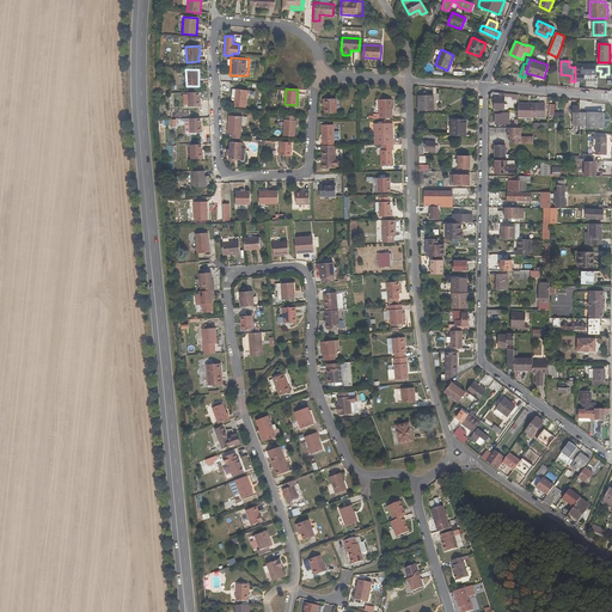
[(234,106),(246,108),(249,91),(236,90),(236,96),(234,101),(234,102),(234,106)]
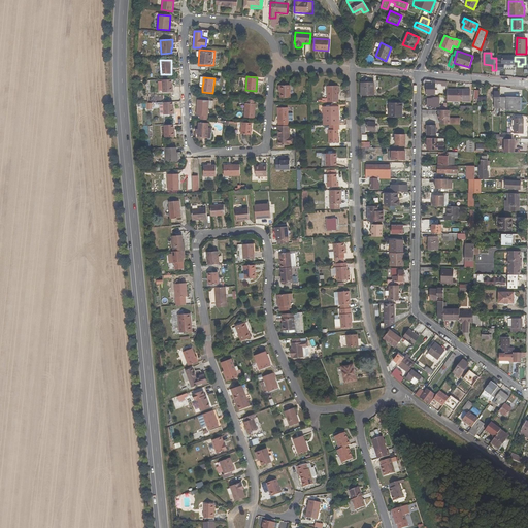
[(173,86),(172,86),(172,85),(171,79),(162,79),(162,81),(158,81),(159,91),(162,91),(163,92),(173,92),(173,86)]
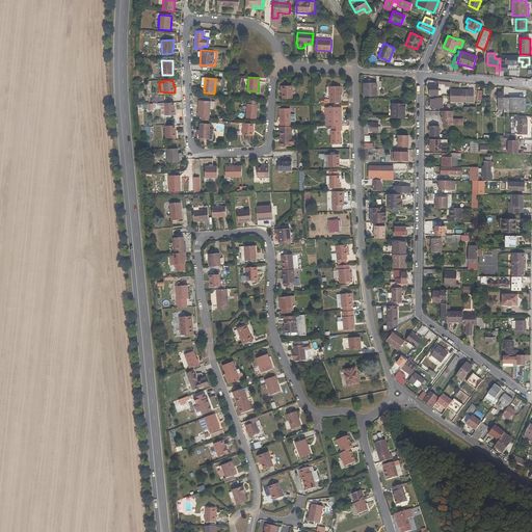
[(445,85),(445,86),(450,87),(450,83),(428,81),(426,84),(428,84),(428,96),(439,96),(439,84),(445,85)]
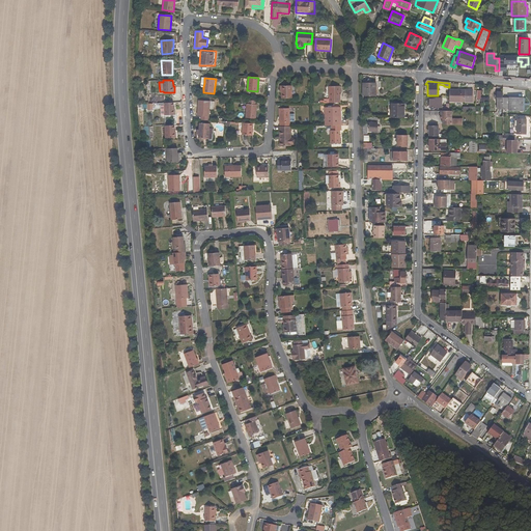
[(376,95),(376,83),(363,83),(363,86),(363,95),(376,95)]
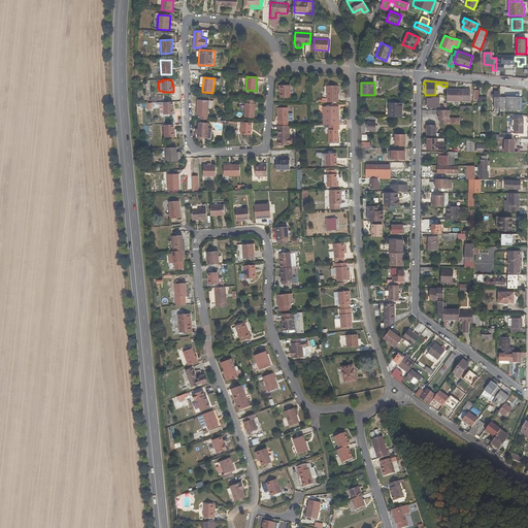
[(291,98),(290,86),(279,86),(279,92),(279,98),(291,98)]
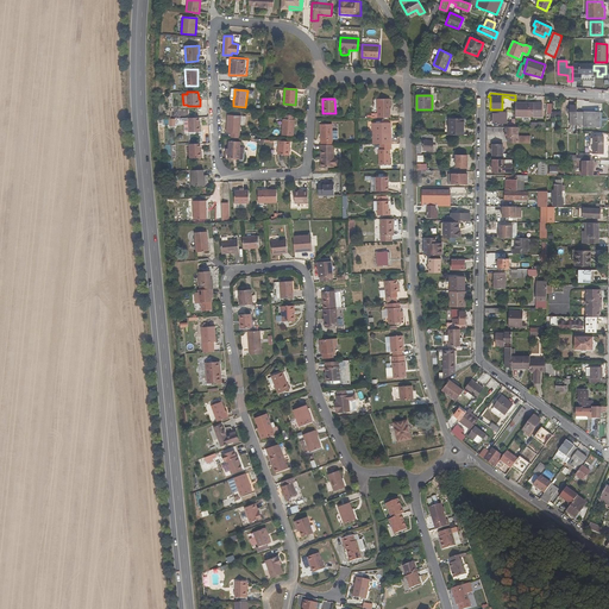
[(391,118),(390,99),(376,99),(377,113),(377,115),(371,115),(366,115),(366,119),(391,118)]
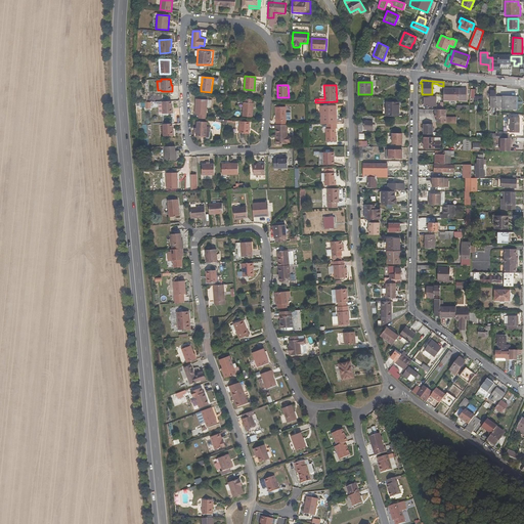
[(482,100),(482,96),(475,96),(475,89),(469,89),(469,95),(469,98),(474,98),(474,100),(482,100)]
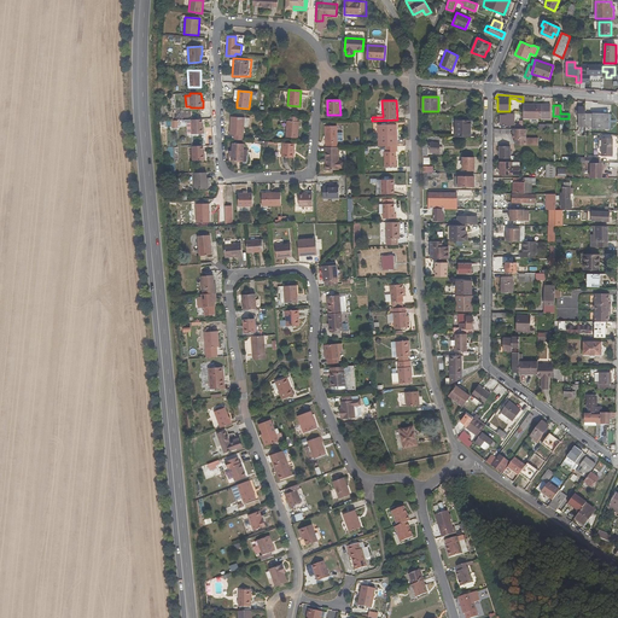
[(500,126),(513,126),(513,114),(509,114),(500,114),(500,126)]
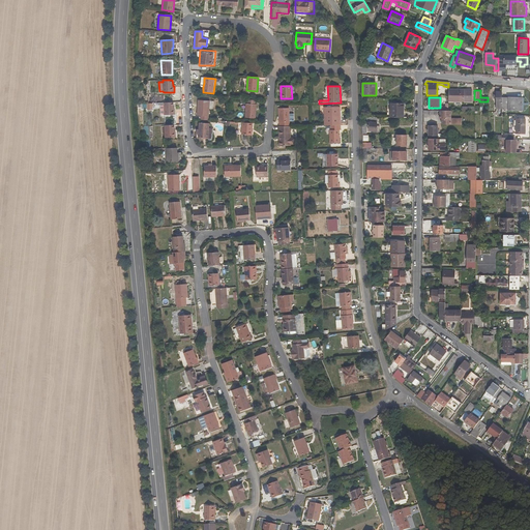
[(502,98),(502,109),(507,109),(507,111),(522,111),(522,98),(502,98)]
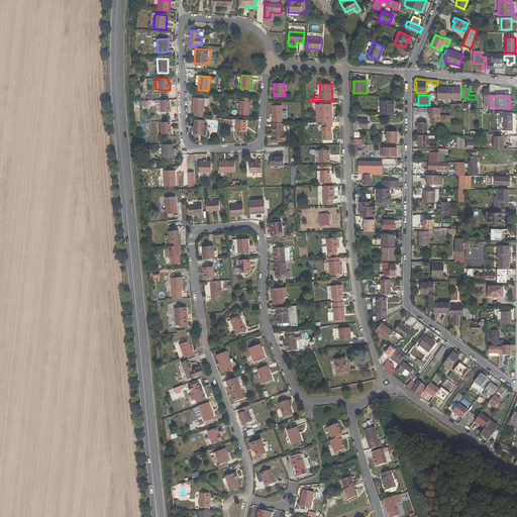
[(195,117),(204,117),(205,98),(195,98),(194,103),(193,103),(192,113),(196,113),(195,117)]
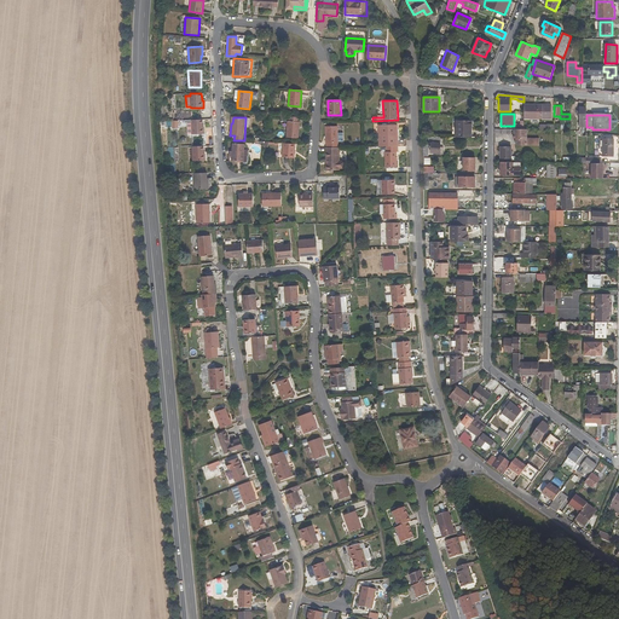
[(191,120),(191,122),(187,122),(187,133),(192,133),(192,134),(204,134),(203,127),(202,127),(202,126),(202,120),(191,120)]
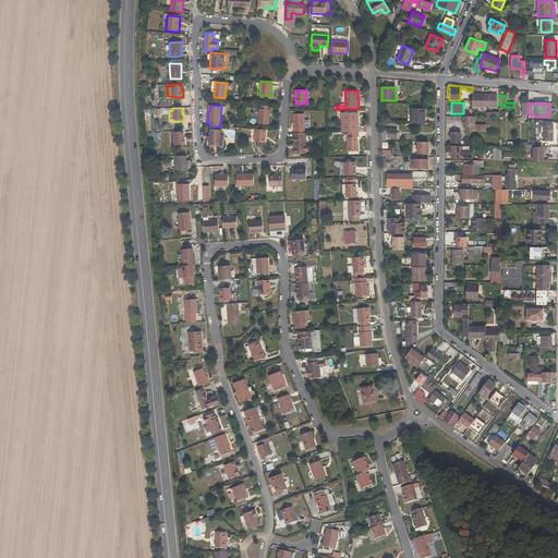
[(425,109),(411,108),(411,123),(425,123),(425,109)]
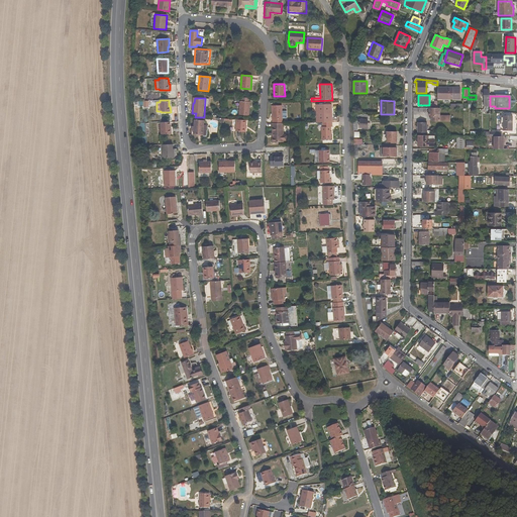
[(249,102),(248,101),(241,101),(239,101),(238,115),(248,115),(249,102)]
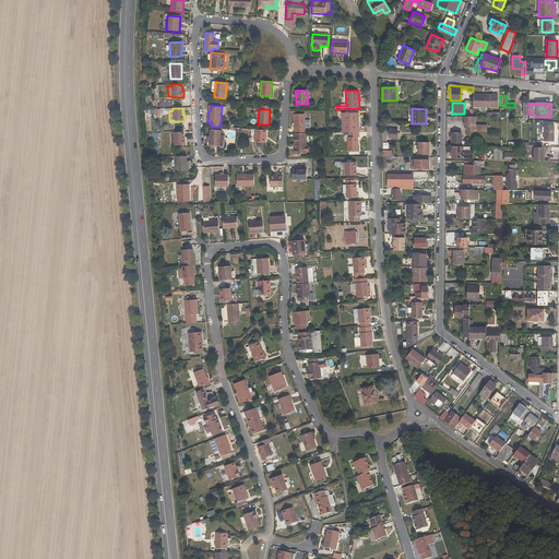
[(348,132),(359,132),(358,113),(342,114),(342,132),(348,132)]
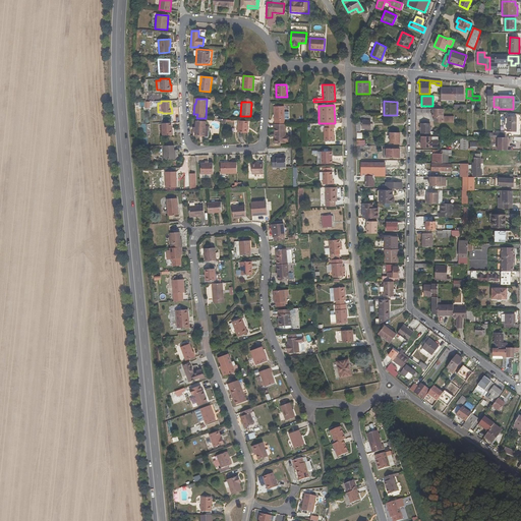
[(274,124),(285,124),(284,106),(274,106),(274,124)]
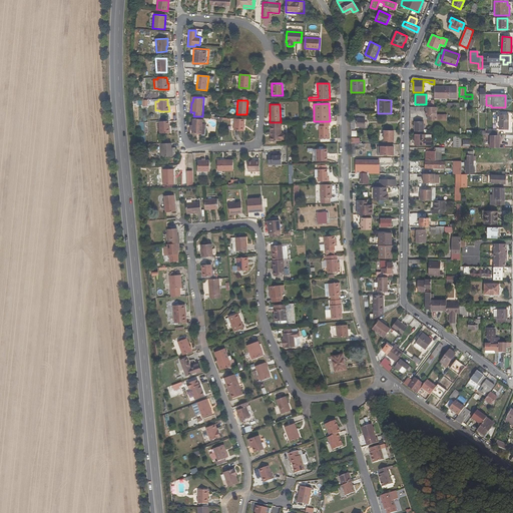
[(436,114),(436,107),(434,107),(427,107),(426,107),(426,115),(427,115),(427,120),(428,120),(446,120),(446,115),(436,114)]
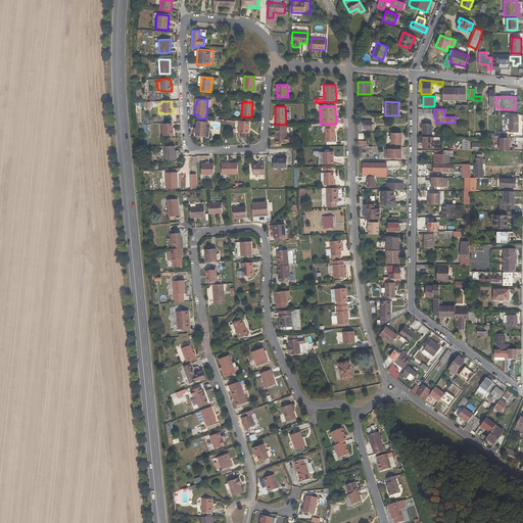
[(365,131),(372,131),(372,125),(372,115),(363,115),(363,122),(362,122),(361,124),(363,124),(363,129),(365,129),(365,131)]
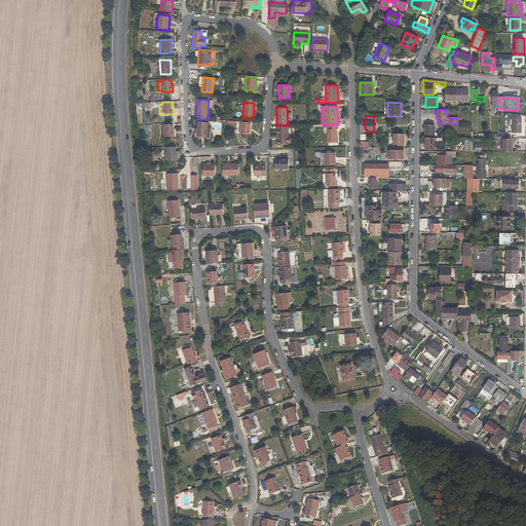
[(511,126),(511,133),(521,134),(522,118),(512,118),(511,126)]
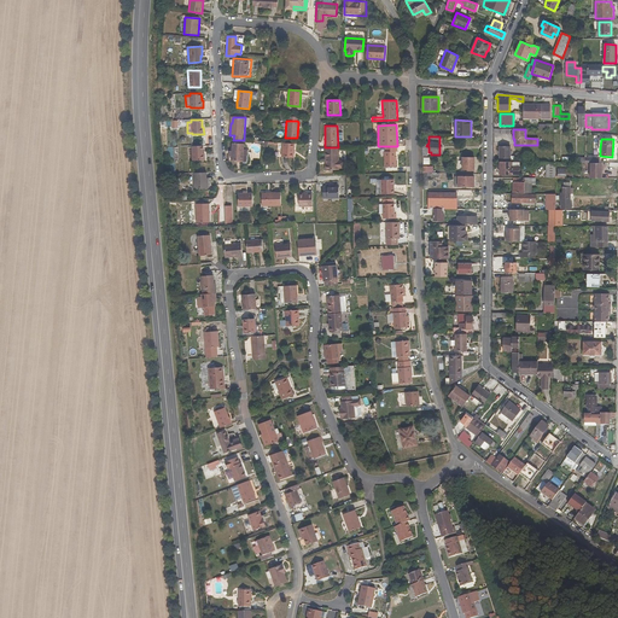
[(231,157),(231,161),(243,162),(248,162),(249,162),(250,150),(244,150),(245,144),(232,144),(232,151),(231,157)]
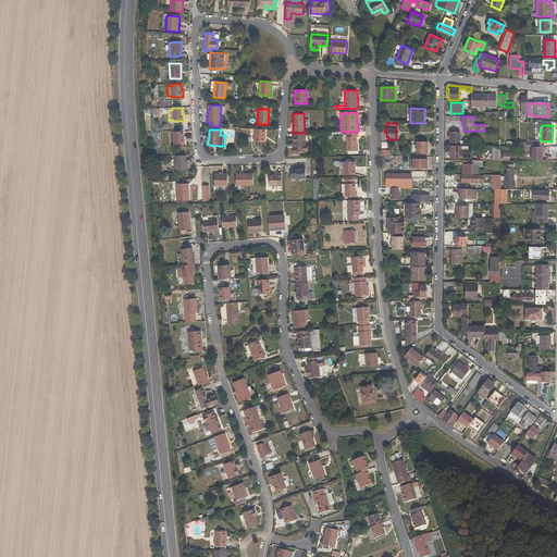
[(265,130),(255,130),(254,141),(264,143),(265,130)]
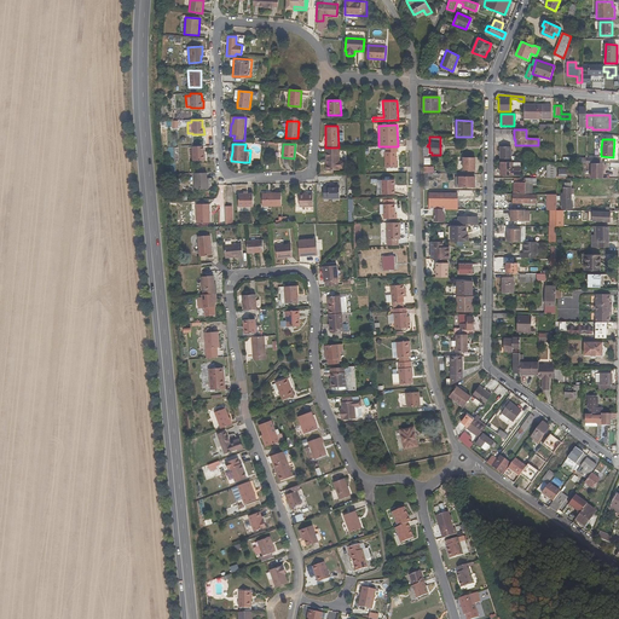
[(192,146),(192,161),(206,160),(206,155),(203,155),(203,154),(203,146),(192,146)]
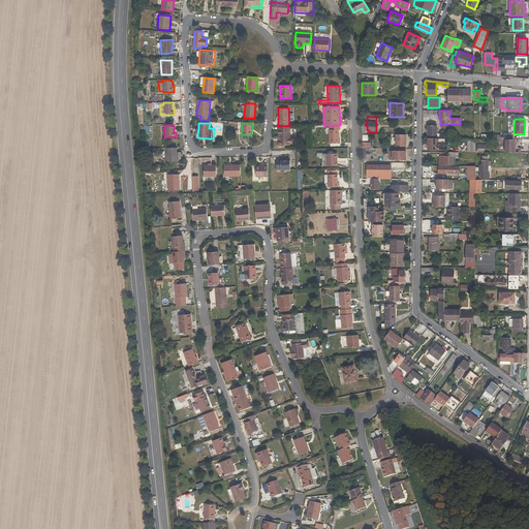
[(329,143),(340,143),(339,130),(340,130),(340,125),(330,125),(330,130),(329,130),(329,143)]
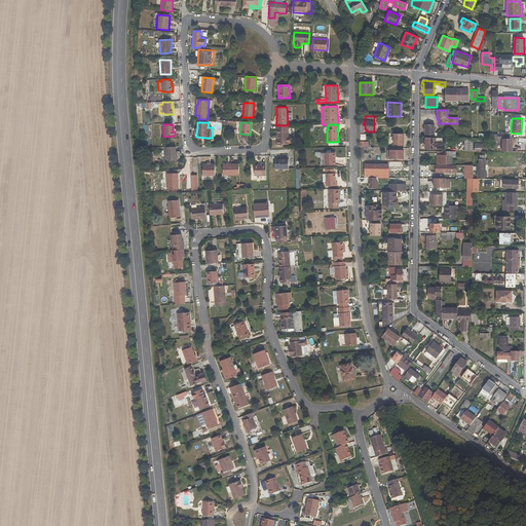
[(425,139),(435,139),(435,136),(435,132),(435,128),(435,124),(425,124),(425,139)]
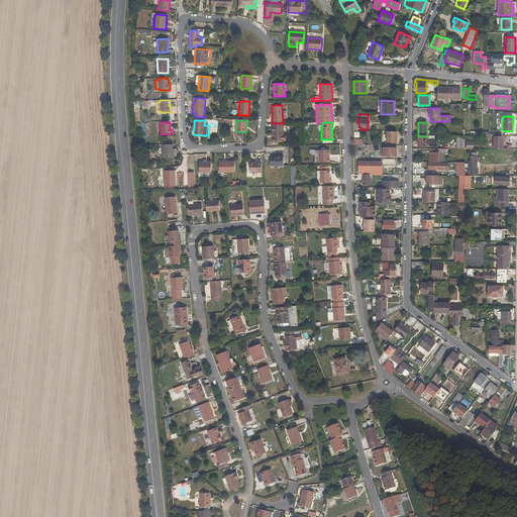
[(272,123),(272,142),(285,142),(285,141),(289,141),(289,134),(284,134),(284,123),(283,123),(272,123)]
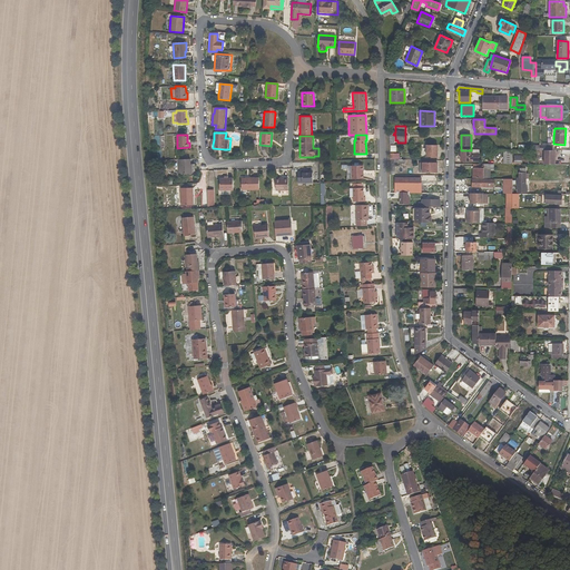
[(436,157),(438,146),(426,146),(426,156),(436,157)]
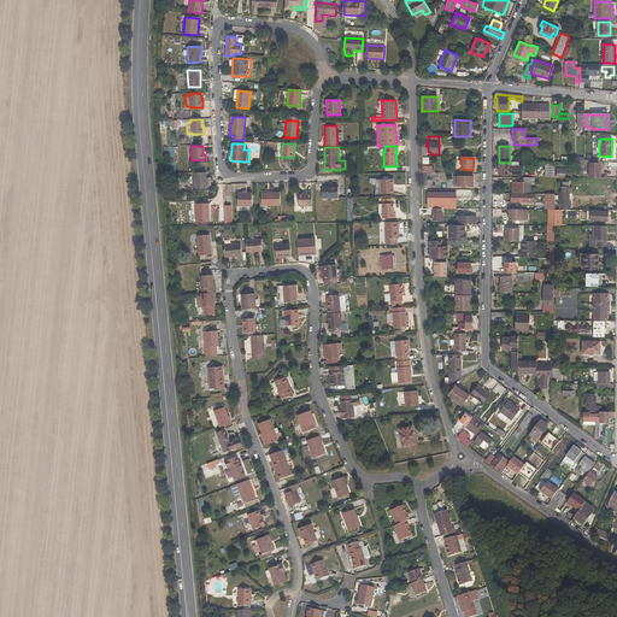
[(499,175),(511,175),(511,174),(517,174),(517,163),(511,163),(510,163),(499,163),(499,168),(499,175)]
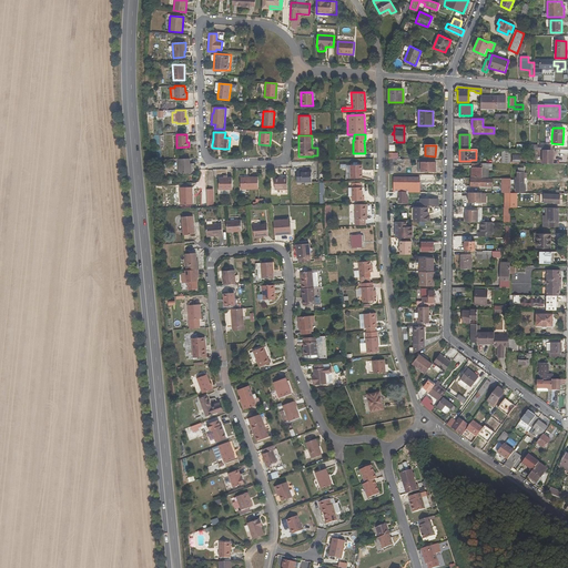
[(510,164),(518,164),(518,162),(519,162),(519,155),(513,155),(513,153),(521,153),(521,150),(513,150),(510,150),(510,164)]
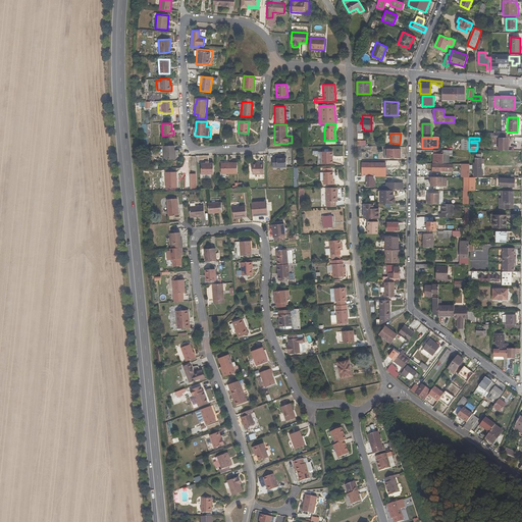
[(506,138),(499,138),(498,151),(508,151),(508,138),(506,138)]
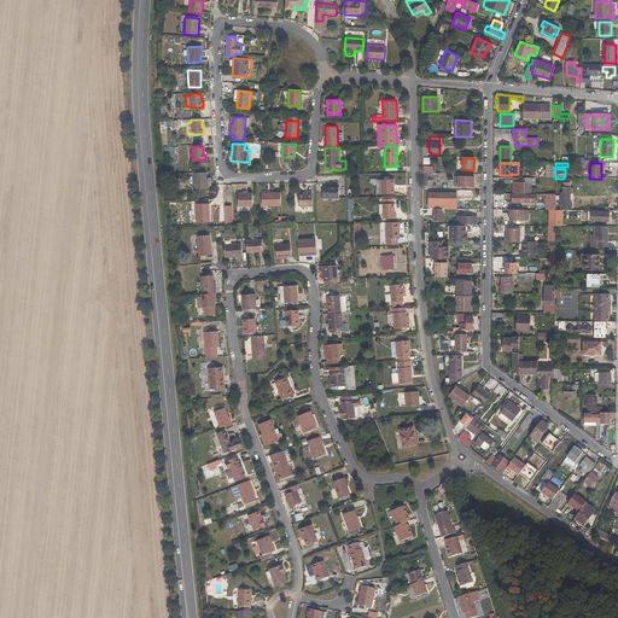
[(193,173),(194,190),(209,188),(209,184),(207,184),(207,178),(207,173),(193,173)]
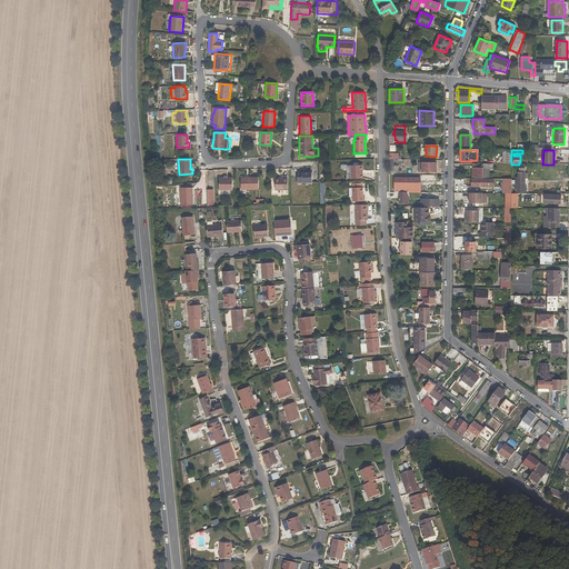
[(393,162),(405,163),(405,159),(399,159),(389,159),(389,176),(393,176),(396,176),(396,171),(395,171),(395,166),(393,166),(393,162)]
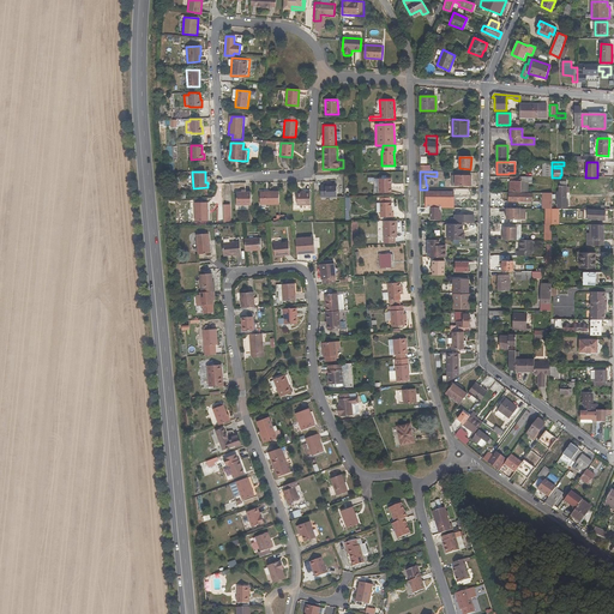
[(471,186),(471,175),(456,175),(455,186),(471,186)]
